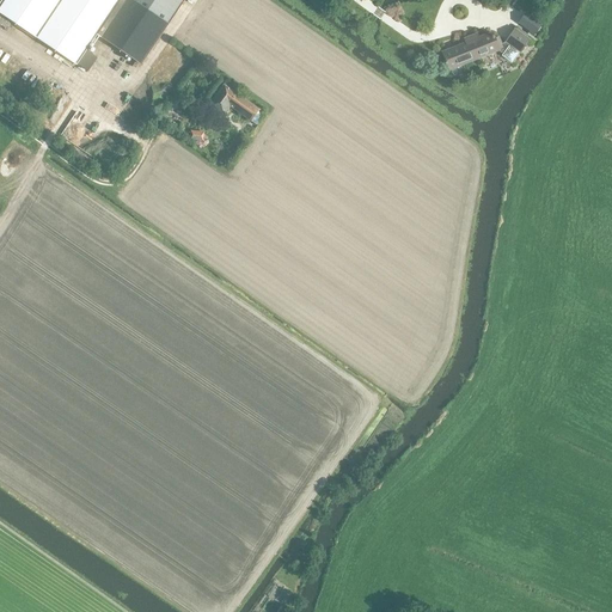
[(0,0),(0,13),(2,16),(4,16),(77,66),(77,63),(89,72),(98,59),(86,50),(97,35),(141,65),(184,0),(0,0)]
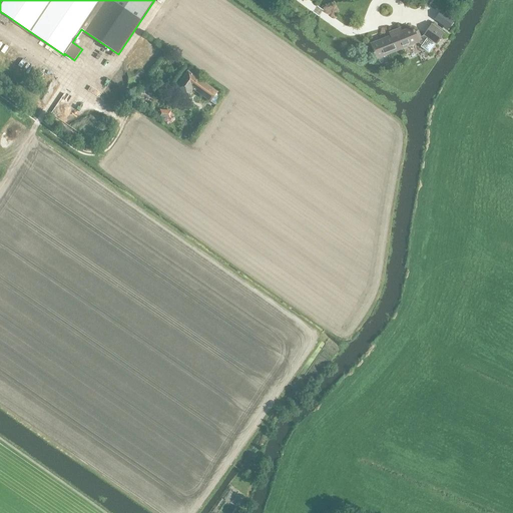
[(433,20),(440,25),(445,18),(438,13),(433,20)]
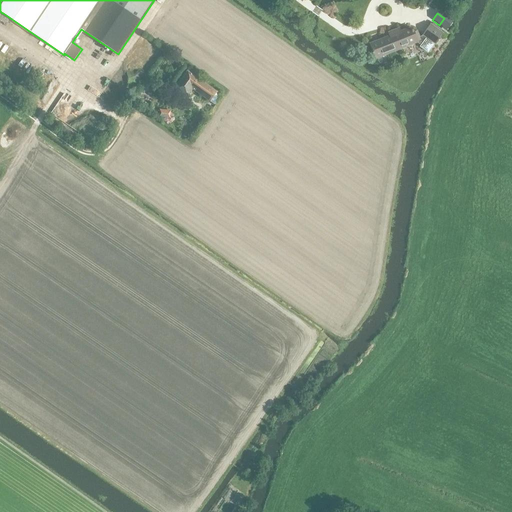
[(440,25),(446,29),(450,23),(445,19),(440,25)]
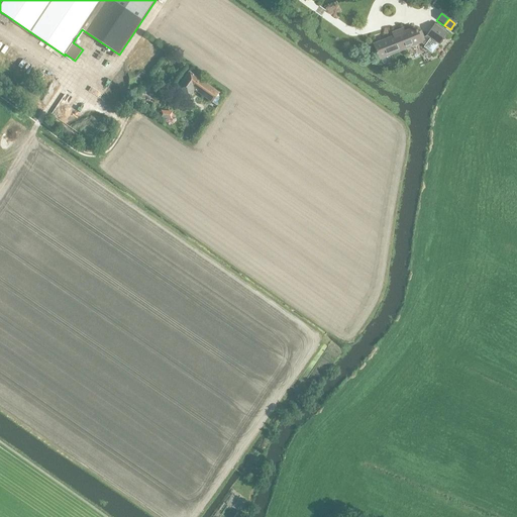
[(380,59),(421,42),(425,45),(424,47),(432,54),(438,45),(430,39),(431,38),(439,43),(446,33),(434,25),(427,35),(428,35),(423,37),(421,31),(418,32),(416,27),(405,32),(403,28),(393,33),(394,36),(374,44),(380,59)]
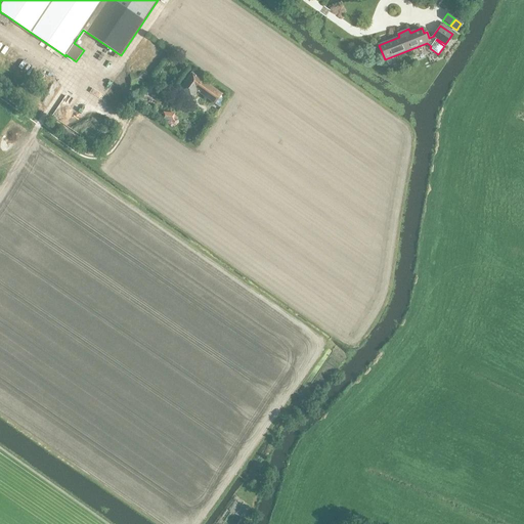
[(197,91),(215,103),(221,107),(228,97),(222,94),(192,73),(180,90),(191,98),(197,91)]
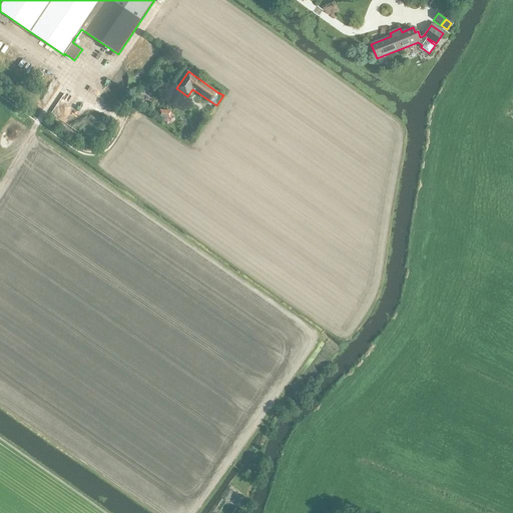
[(159,117),(170,118),(171,110),(160,109),(159,117)]
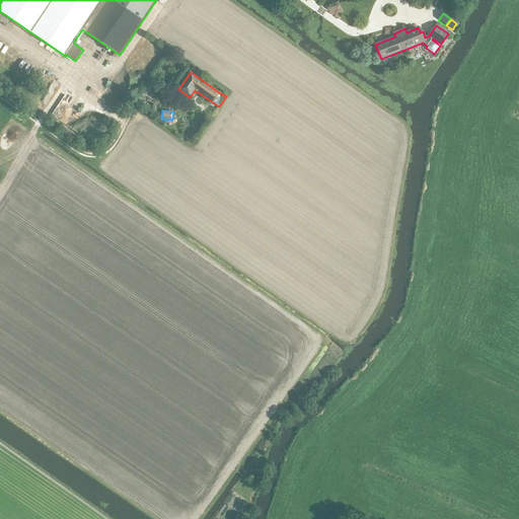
[(192,140),(195,135),(190,131),(187,136),(192,140)]
